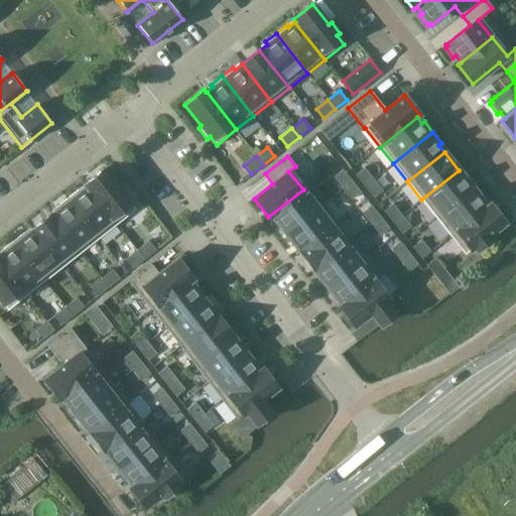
[(364,186),(373,179),(364,168),(355,175),(364,186)]
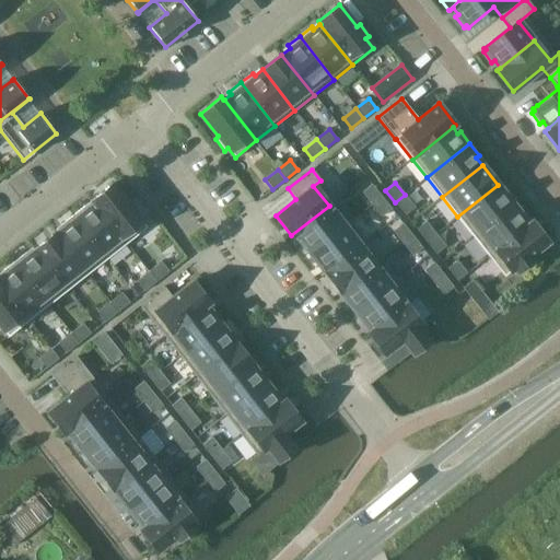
[(93,203),(125,244),(147,228),(139,218),(142,216),(133,203),(130,206),(113,184),(91,200),(94,203),(93,203)]
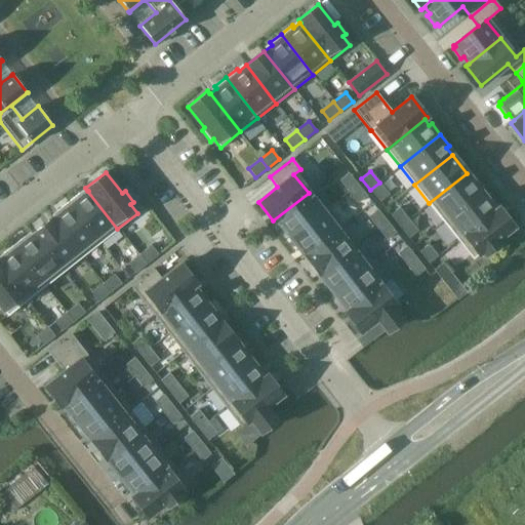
[(339,179),(349,191),(358,184),(349,172),(339,179)]
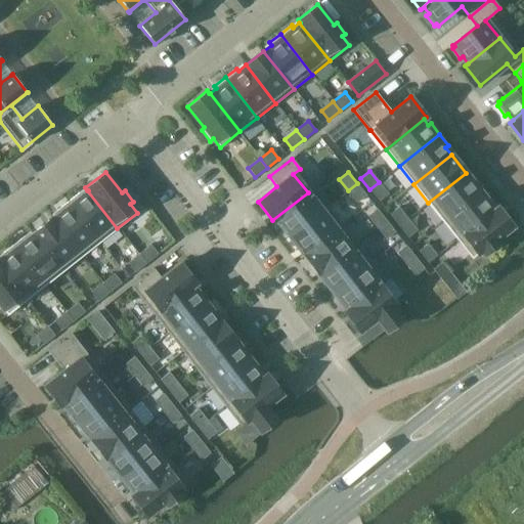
[(428,203),(442,221),(483,189),(474,178),(472,180),(466,173),(428,203)]
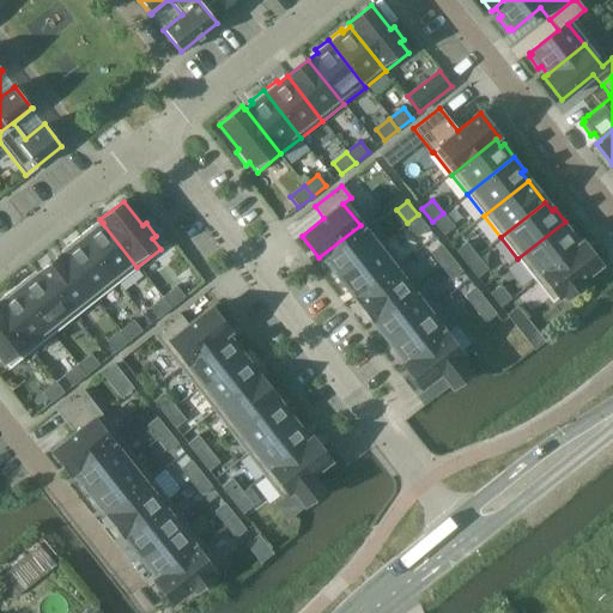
[(443,213),(432,222),(443,235),(454,226),(443,213)]
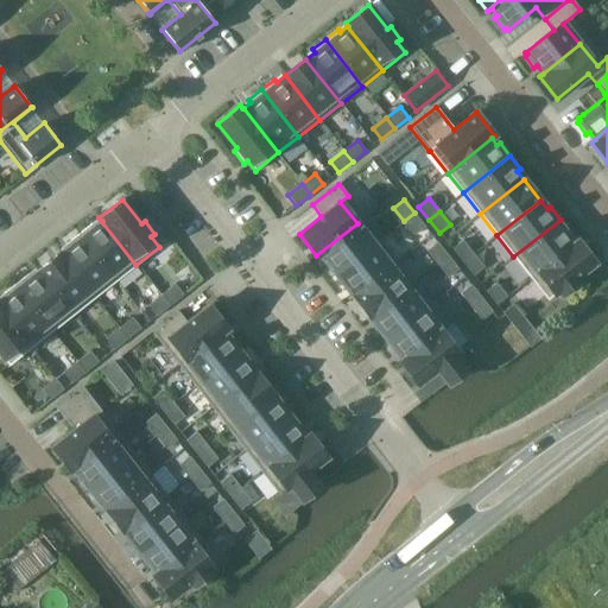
[(425,226),(415,213),(404,221),(415,234),(425,226)]
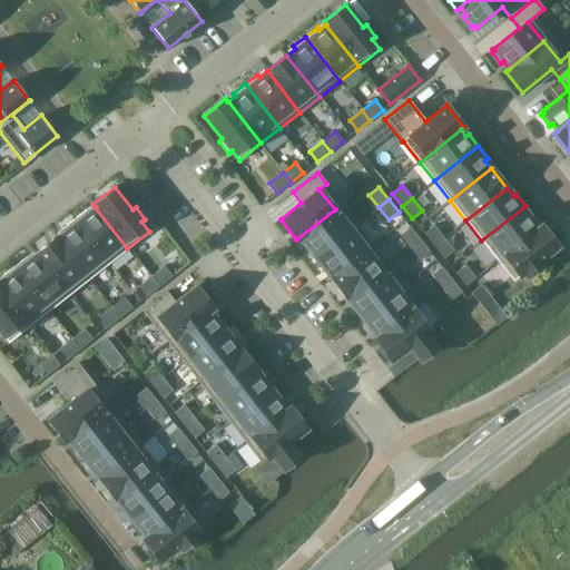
[(481,241),(497,259),(538,227),(532,220),(534,218),(526,206),(481,241)]
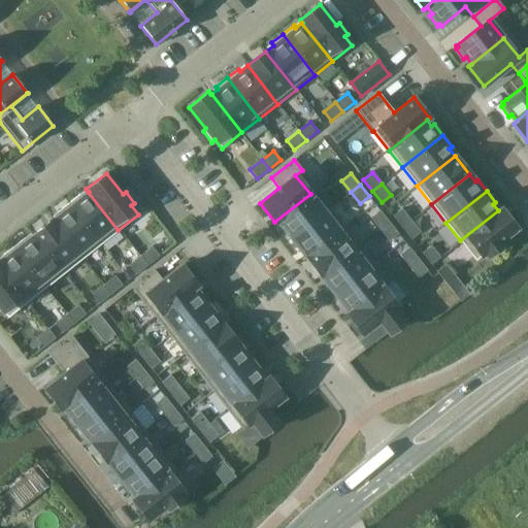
[(101,243),(118,230),(88,192),(81,197),(79,194),(68,203),(101,243)]
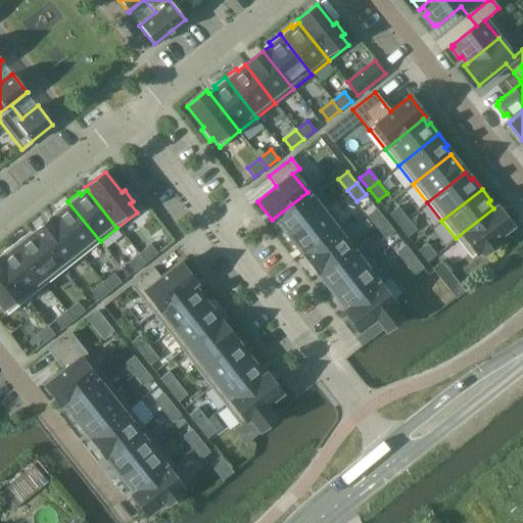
[(322,210),(307,192),(272,220),(273,221),(276,219),(281,225),(279,227),(287,238),(322,210)]
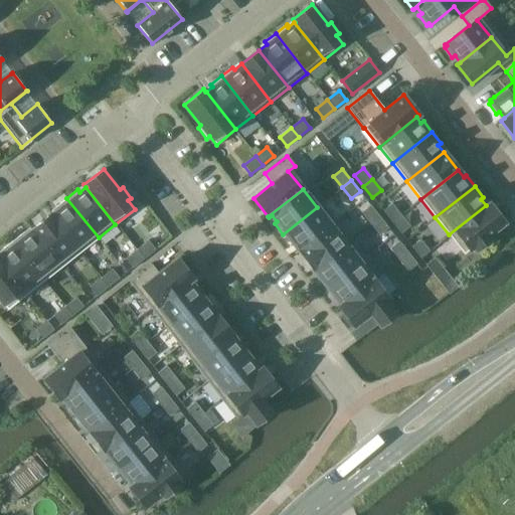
[(80,252),(99,237),(66,198),(56,207),(57,209),(51,215),(80,252)]
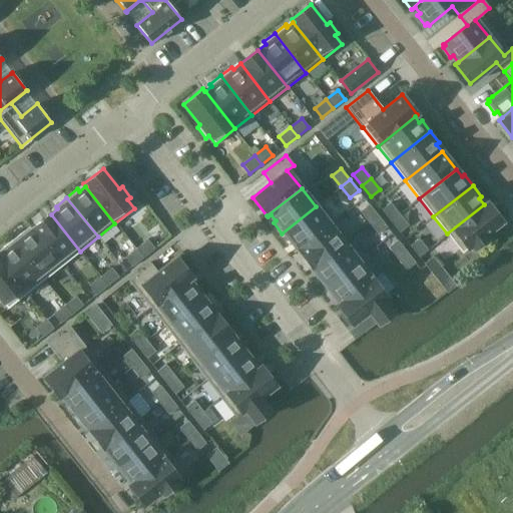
[(382,209),(391,221),(399,214),(390,202),(382,209)]
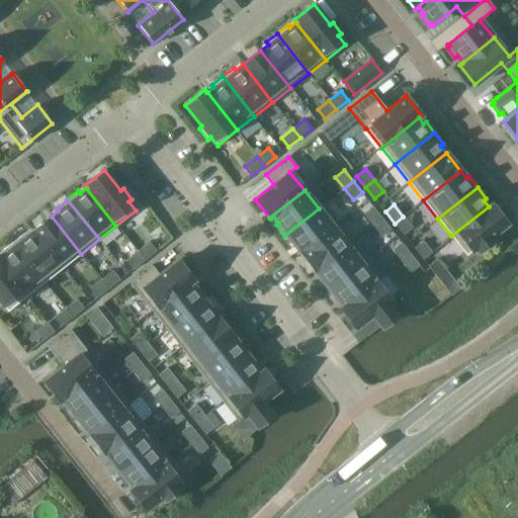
[(491,237),(507,224),(492,204),(489,206),(451,236),(466,255),(476,248),(479,251),(493,240),(491,237)]
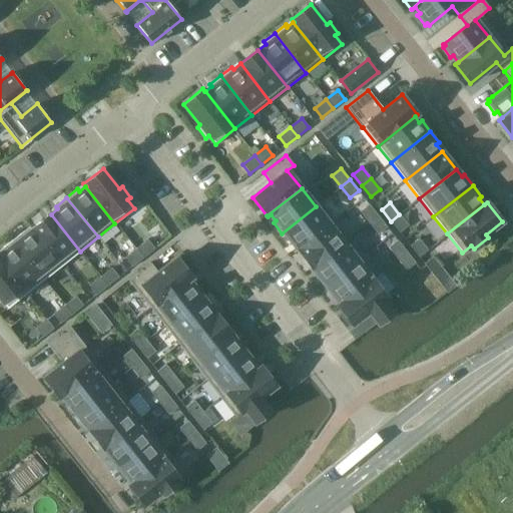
[(361,211),(369,222),(378,215),(369,204),(361,211)]
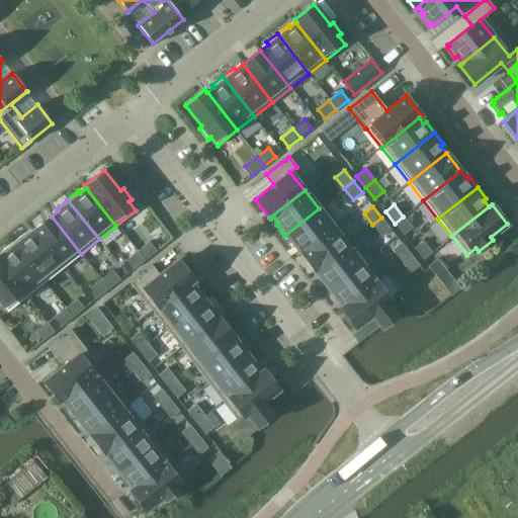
[(284,236),(293,247),(295,245),(301,252),(333,227),(319,208),(284,236)]
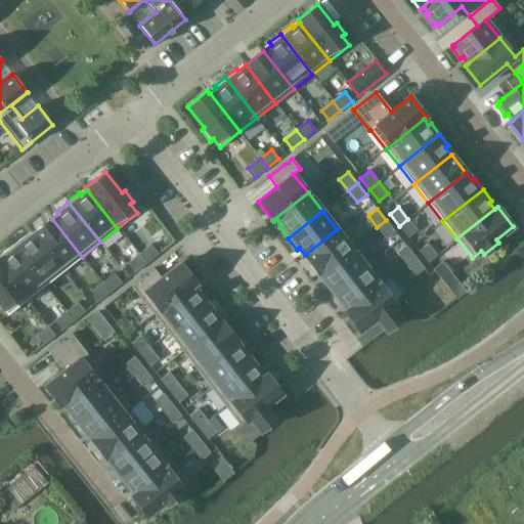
[(34,233),(63,271),(82,257),(52,219),(34,233)]
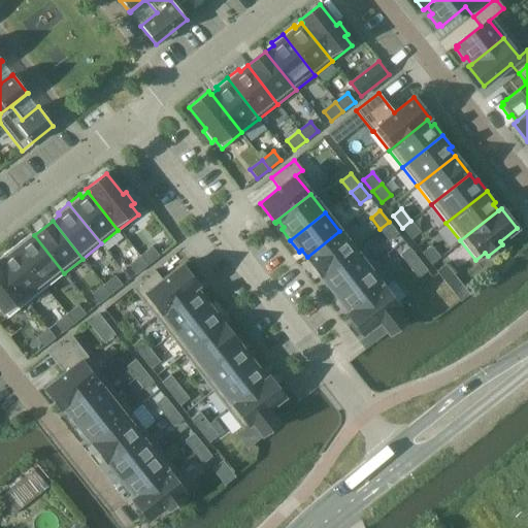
[(420,232),(410,221),(402,228),(411,239),(420,232)]
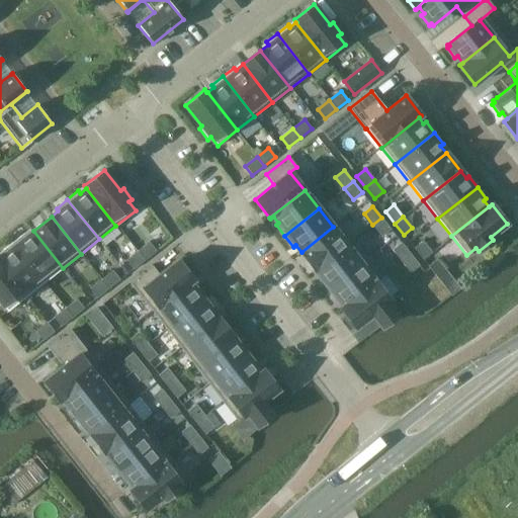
[(391,229),(381,218),(372,225),(381,236),(391,229)]
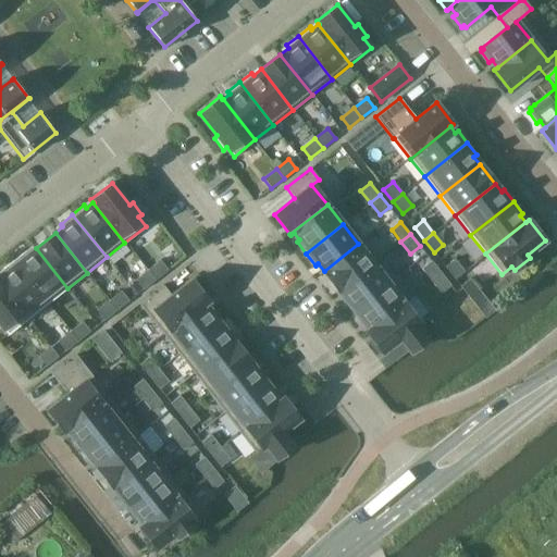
[(373,263),(358,244),(324,271),(339,291),(373,263)]
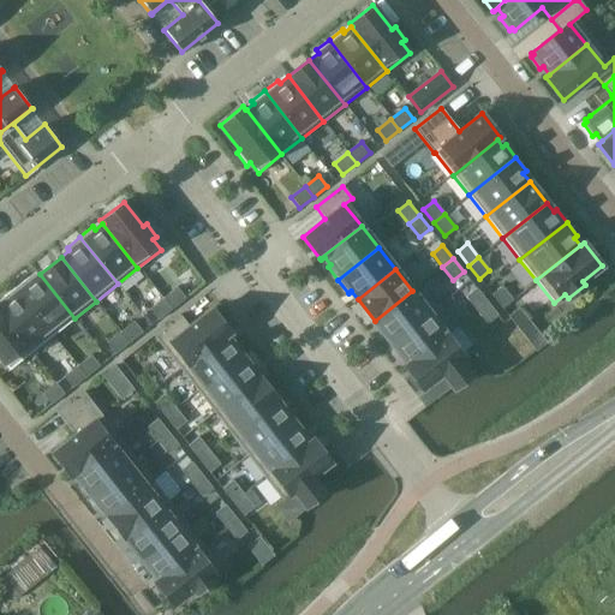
[(16,287),(53,335),(75,318),(40,274),(31,280),(29,278),(16,287)]
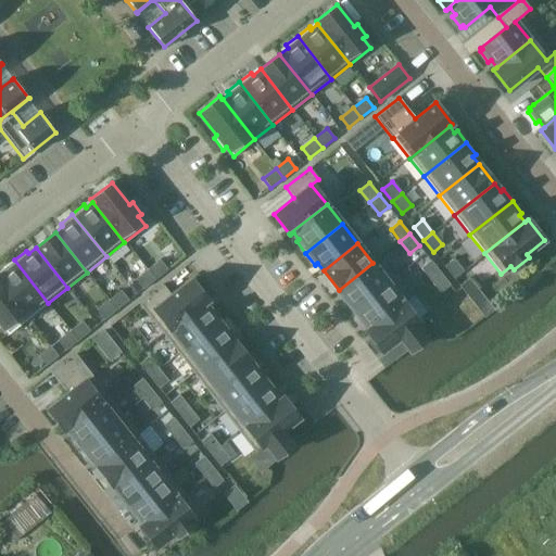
[(454,258),(444,266),(454,279),(464,270),(454,258)]
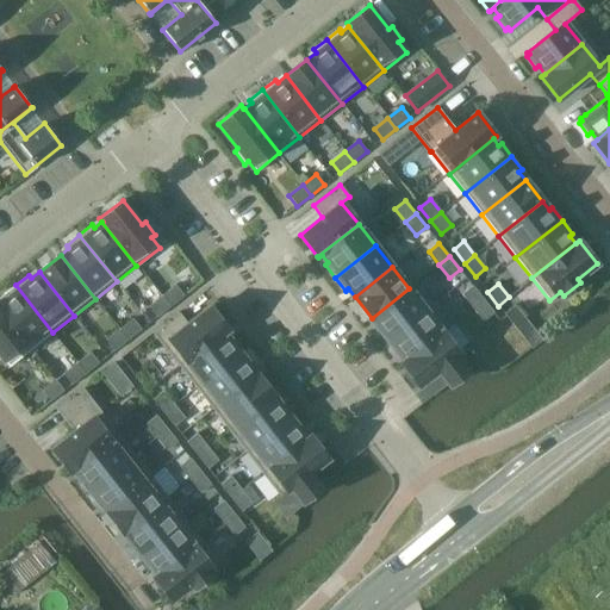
[(0,306),(32,348),(53,332),(16,285),(2,296),(5,298),(0,302),(0,306)]
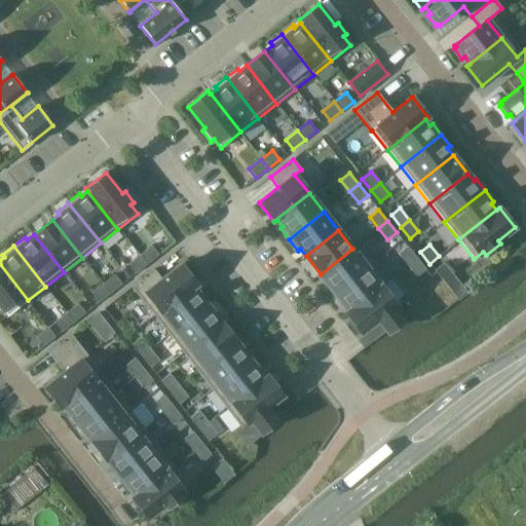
[(147,264),(158,255),(151,246),(140,255),(147,264)]
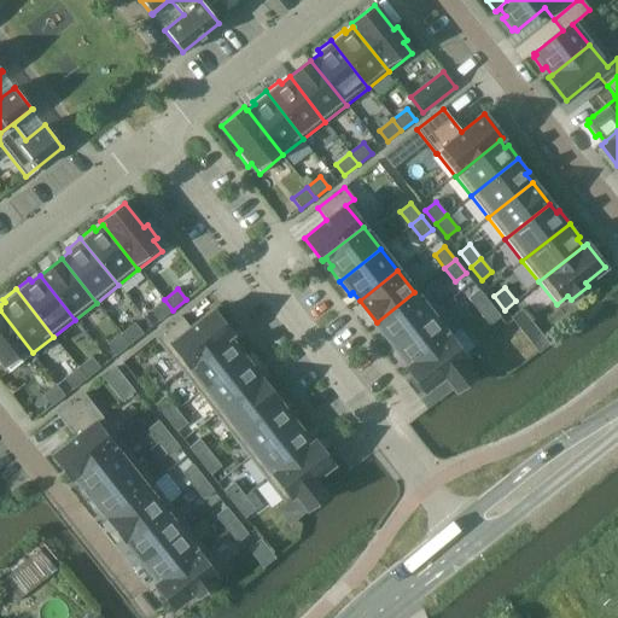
[(468,297),(479,310),(490,303),(479,290),(468,297)]
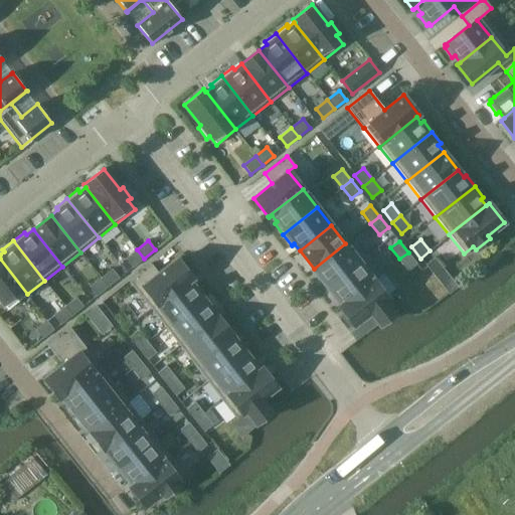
[(345,243),(314,269),(319,276),(317,277),(325,288),(359,262),(345,243)]
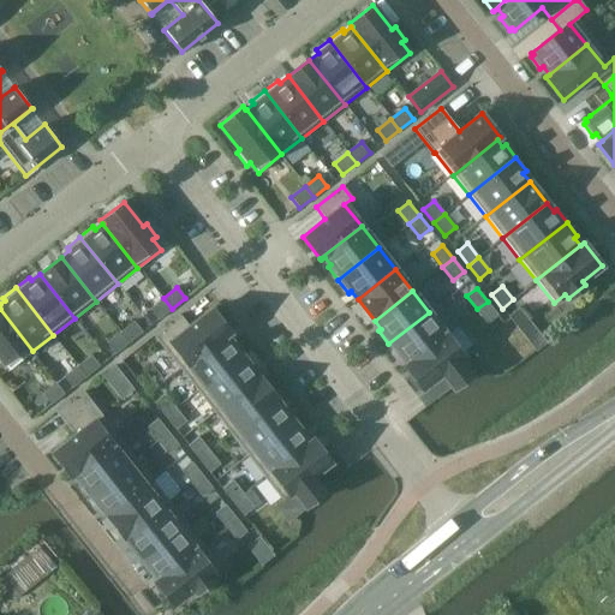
[(172,309),(163,298),(150,309),(159,320),(172,309)]
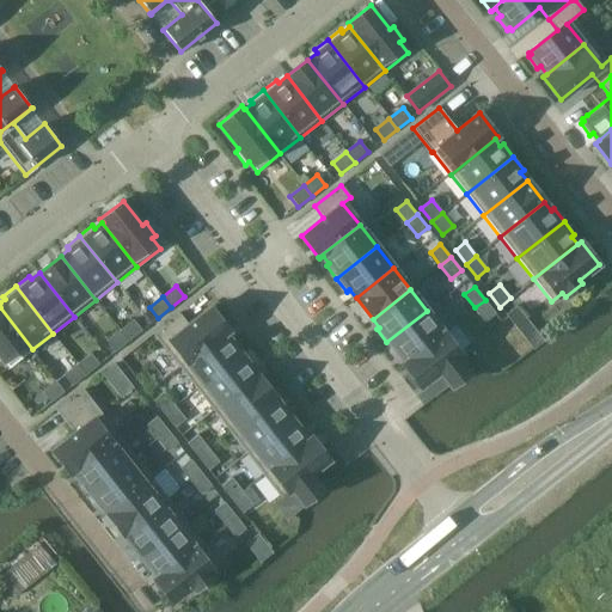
[(495,313),(485,300),(475,307),(485,322),(495,313)]
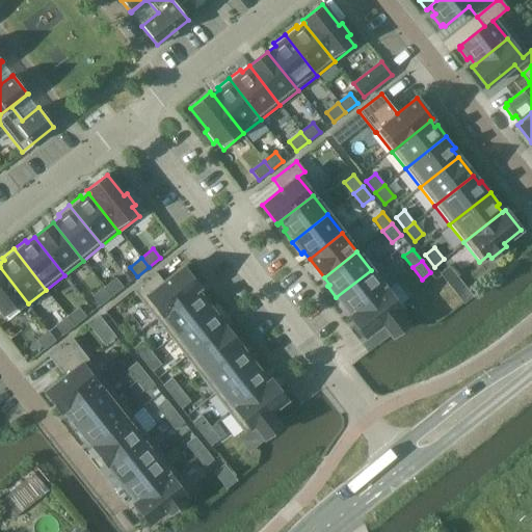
[(163,313),(198,285),(184,266),(164,281),(157,271),(134,289),(142,299),(149,294),(163,313)]
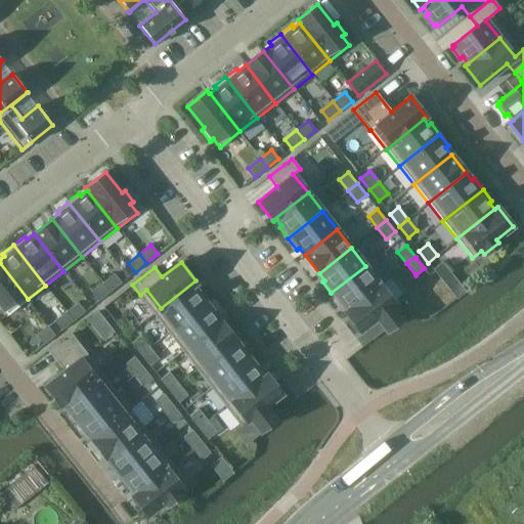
[(442,280),(451,273),(442,262),(433,269),(442,280)]
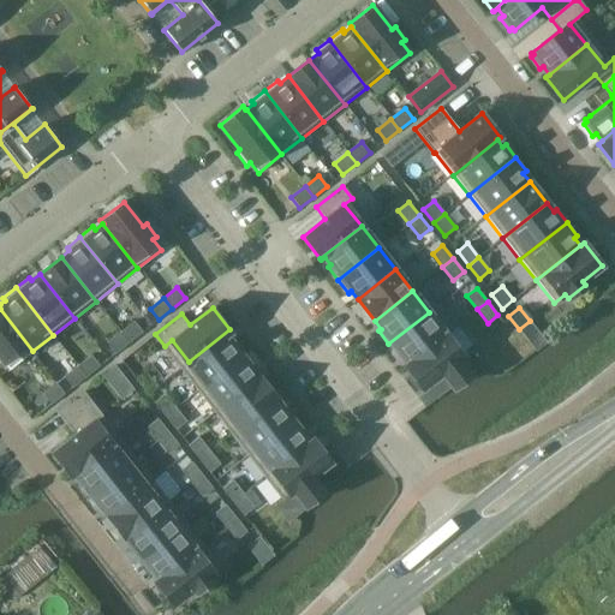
[(10,370),(33,351),(0,309),(0,359),(1,359),(10,370)]
